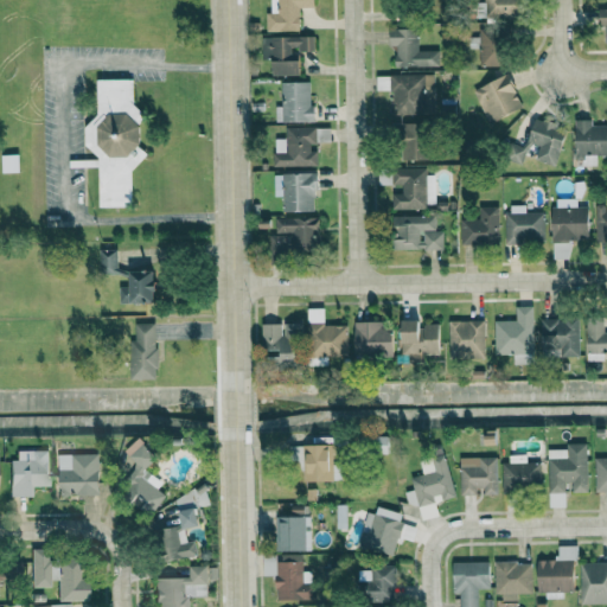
[(266,32),(299,32),(299,8),(313,7),(313,0),(270,0),(270,12),(266,13),(266,32)]
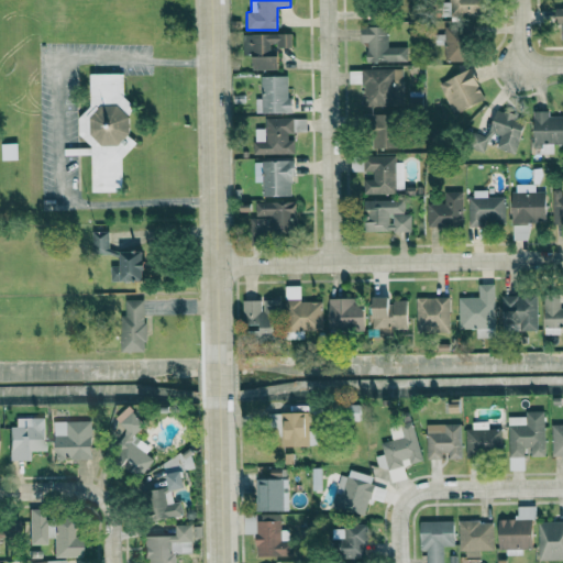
[(449,0),(450,17),(482,17),(482,0),(449,0)]
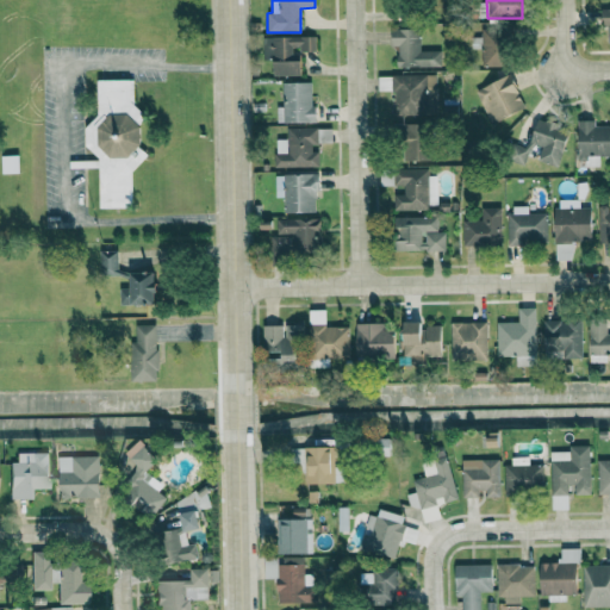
[(391,47),(397,47),(397,68),(441,67),(441,51),(419,51),(419,29),(391,30),(391,47)]
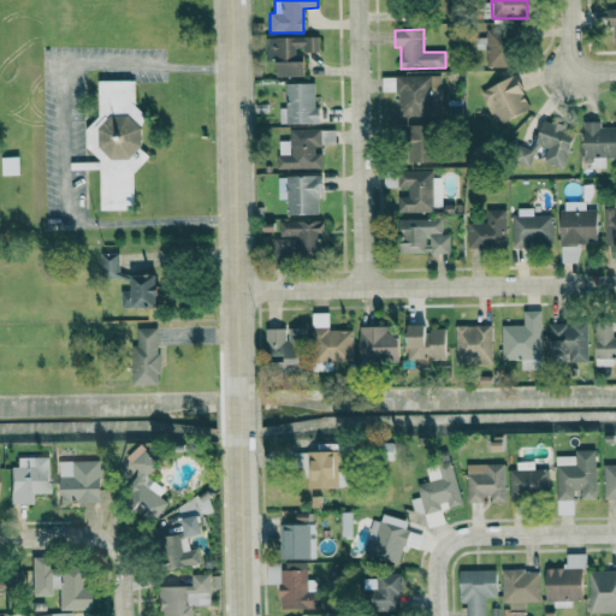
[(486,67),(514,67),(514,29),(485,30),(486,67)]
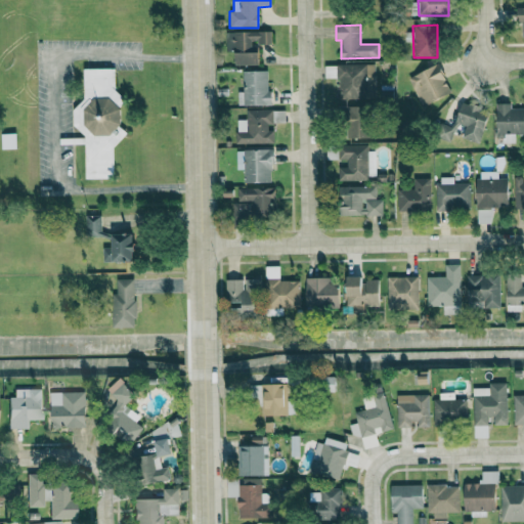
[(257,64),(257,45),(271,45),(270,32),(225,33),(225,53),(233,52),(233,66),(257,64)]
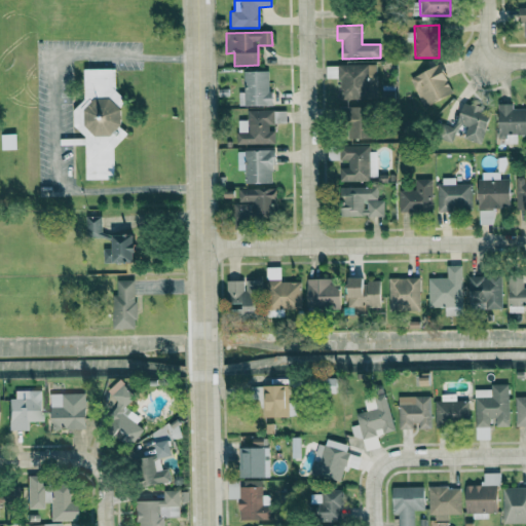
[(409,78),(422,107),(452,92),(439,64),(409,78)]
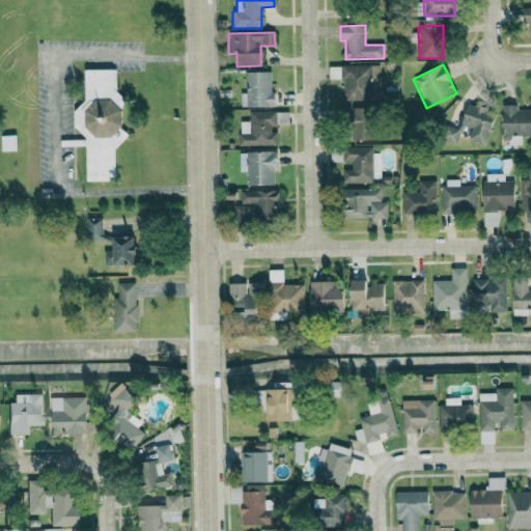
[(380,65),(329,66),(329,79),(343,78),(343,100),(380,100),(380,65)]
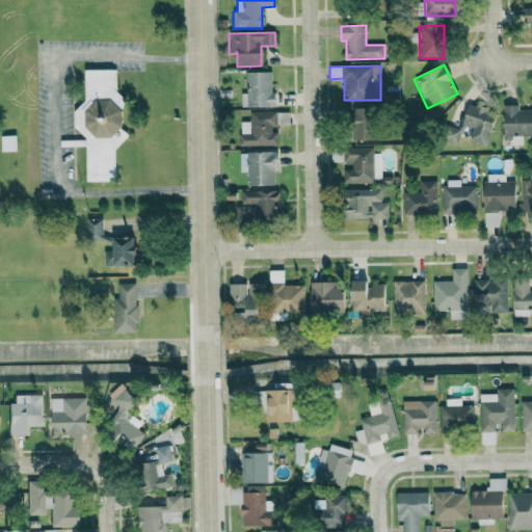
[(86,182),(114,182),(114,150),(128,135),(123,130),(123,107),(127,103),(115,91),(115,70),(84,71),(84,101),(74,112),(74,128),(85,139),(86,182)]
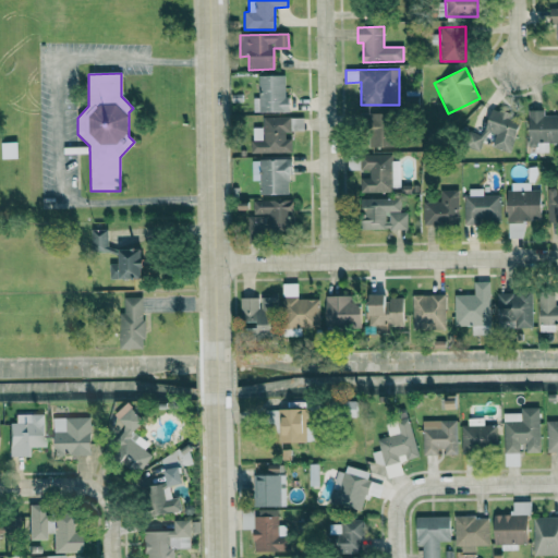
[(257,76),(258,98),(253,98),(253,112),(289,112),(289,97),(284,97),(284,75),(257,76)]
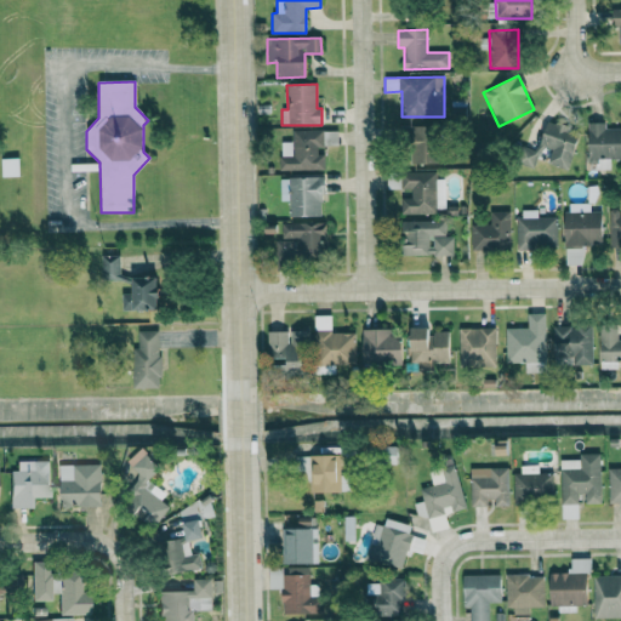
[(567,170),(579,130),(546,120),(537,151),(520,146),(516,164),(533,169),(536,155),(547,158),(546,164),(567,170)]
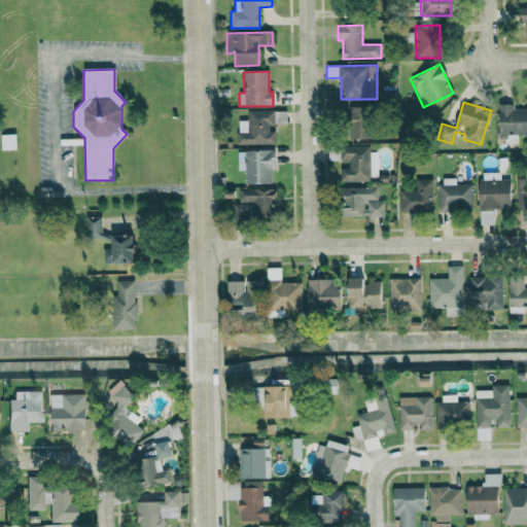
[(498,142),(517,143),(517,134),(526,134),(526,109),(513,109),(513,105),(499,104),(498,142)]
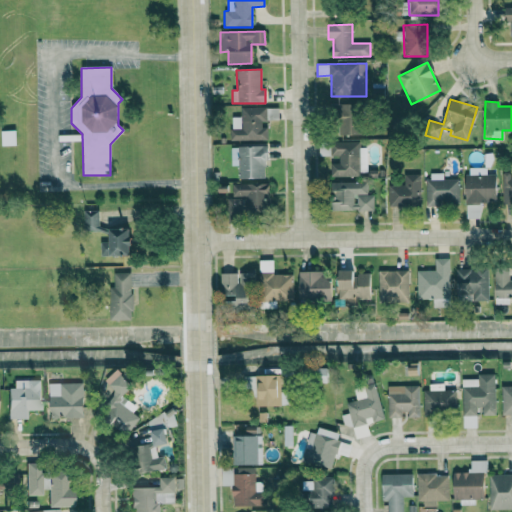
[(361,135),(361,104),(334,105),(335,135),(361,135)]
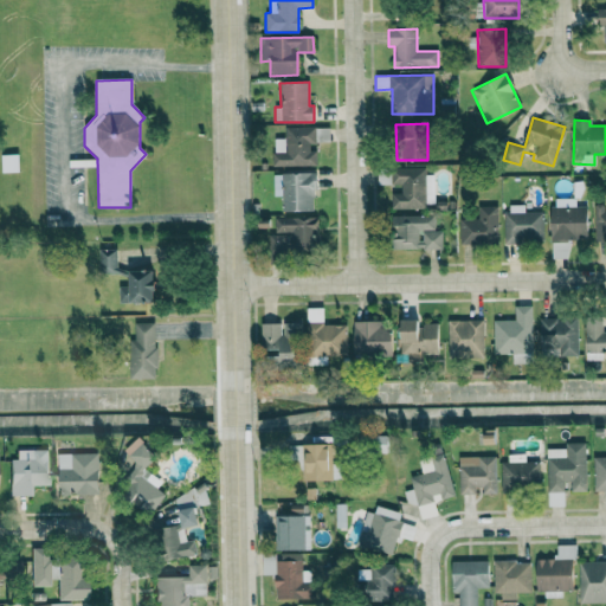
[(274,167),(316,166),(316,148),(315,127),(284,128),(285,139),(272,139),(274,167)]
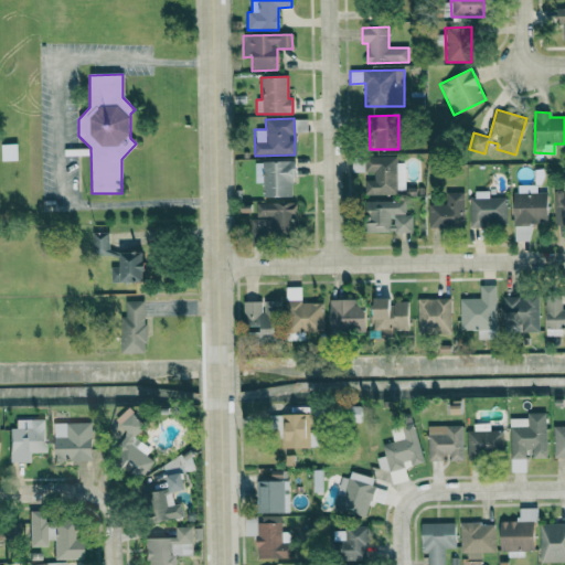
[(405,193),(404,163),(396,163),(396,157),(364,157),(365,172),(374,171),(374,180),(364,181),(365,194),(405,193)]
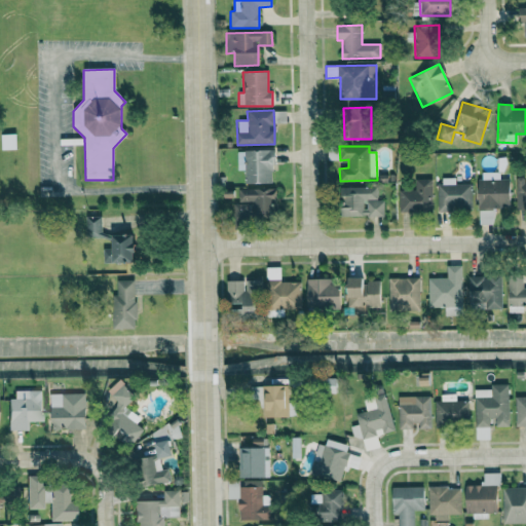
[(237,171),(243,171),(245,184),(273,183),(273,150),(236,151),(237,171)]
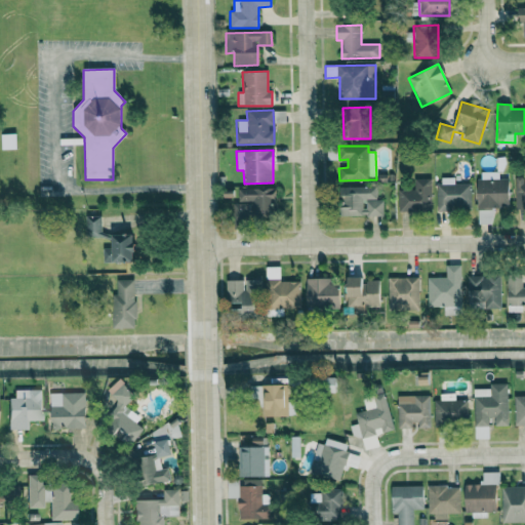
[(497,172),(477,172),(478,215),(477,215),(478,224),(492,224),(491,207),(509,207),(508,179),(497,179),(497,172)]
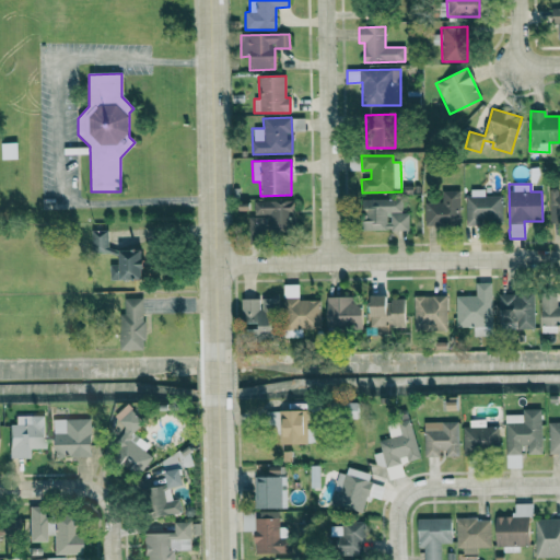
[(501,196),(483,196),(483,189),(466,190),(466,225),(502,224),(501,196)]
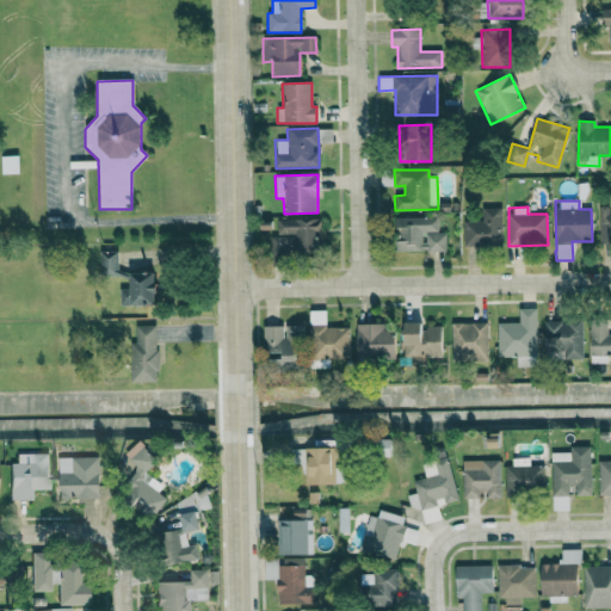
[(599,242),(610,241),(610,213),(609,214),(609,207),(598,207),(599,242)]
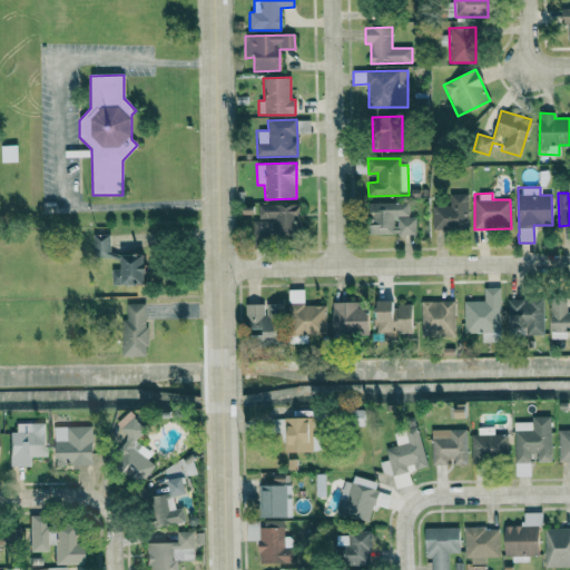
[(467,231),(468,195),(450,194),(450,206),(432,206),(432,229),(467,231)]
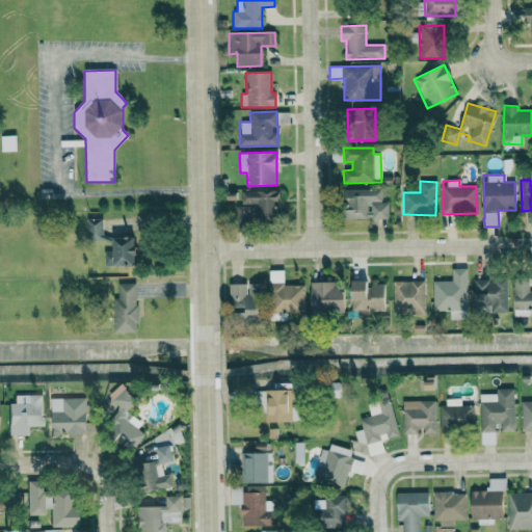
[(344,190),(345,219),(389,218),(388,203),(381,203),(381,189),(344,190)]
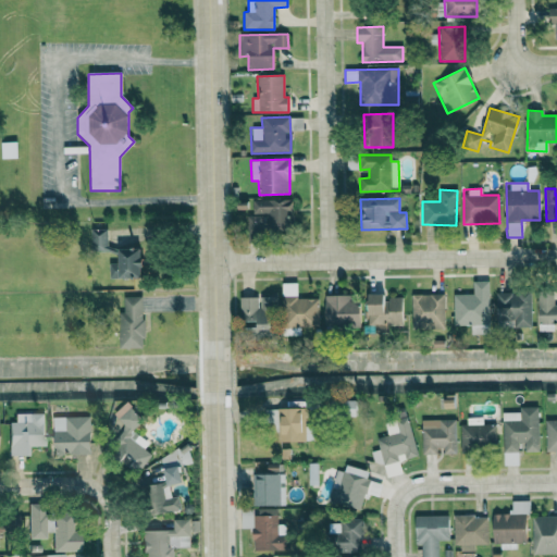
[(247,218),(247,234),(291,233),(291,199),(252,200),(252,214),(267,214),(267,218),(247,218)]
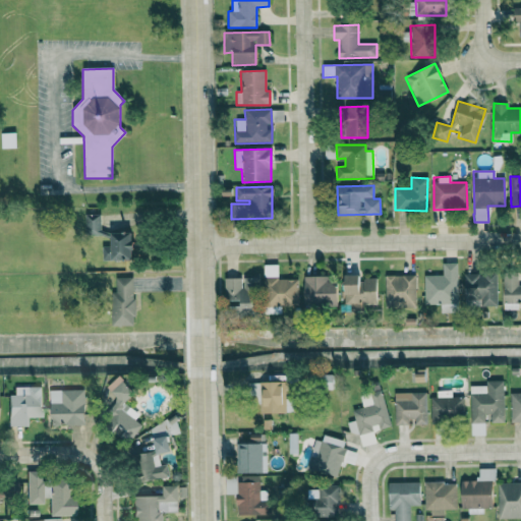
[(100,215),(84,214),(84,234),(100,234),(100,215)]
